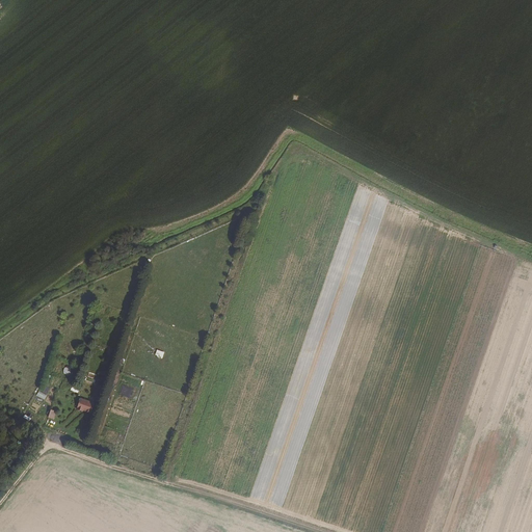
[(121,395),(130,398),(134,389),(124,386),(121,395)]
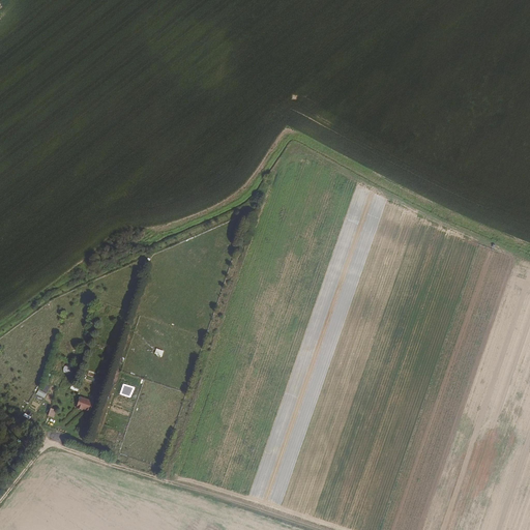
[(37,394),(45,399),(48,393),(39,389),(37,394)]
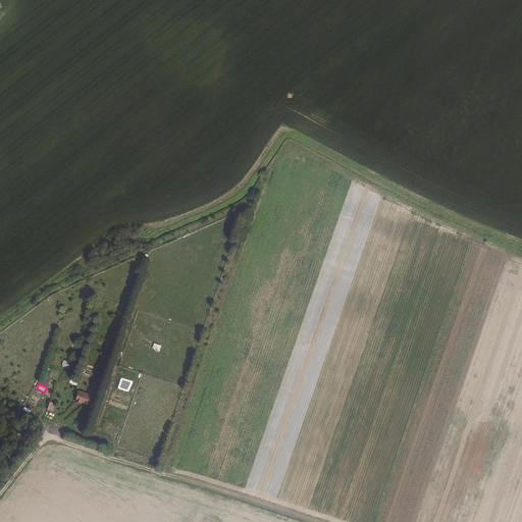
[(90,406),(93,396),(80,390),(75,401),(75,402),(82,404),(82,403),(90,406)]
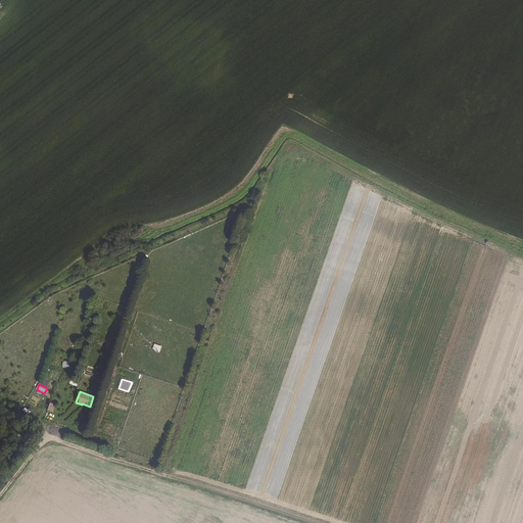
[(56,405),(50,402),(47,411),(53,413),(56,405)]
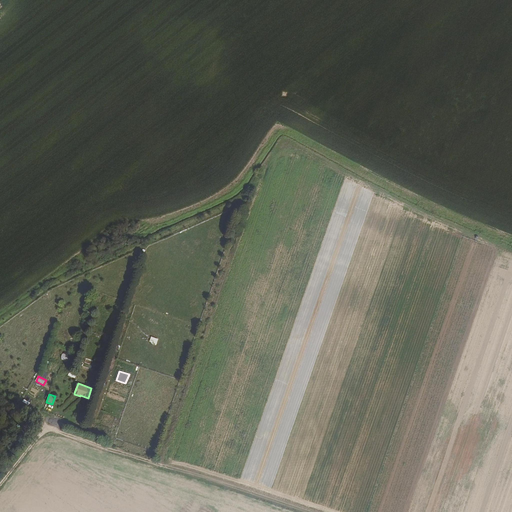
[(24,402),(29,405),(32,399),(27,396),(24,402)]
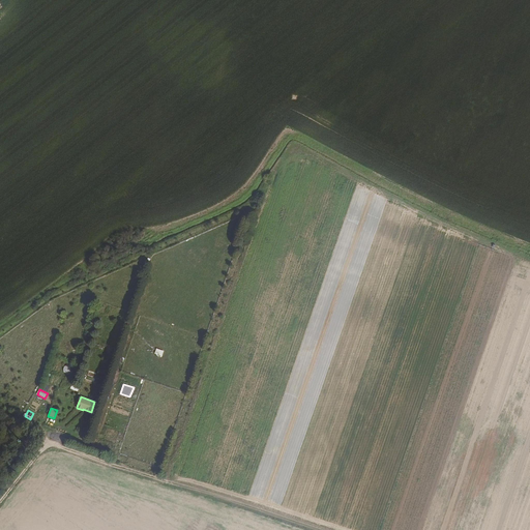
[(111,449),(112,443),(95,440),(94,446),(111,449)]
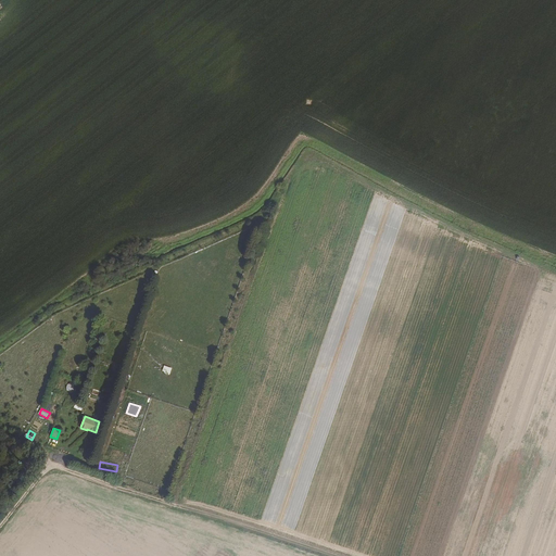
[(79,482),(73,493),(79,496),(85,485),(79,482)]
